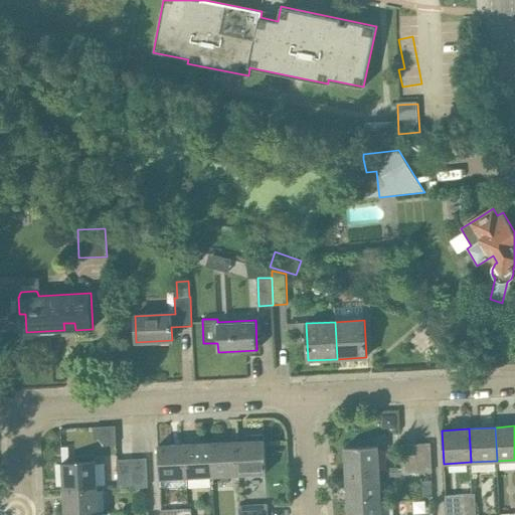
[(237,441),(239,475),(267,473),(265,434),(246,435),(246,441),(237,441)]
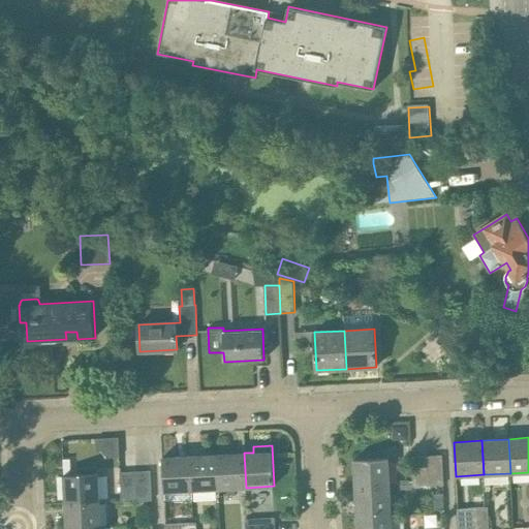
[(219,489),(246,488),(244,453),(217,455),(219,489)]
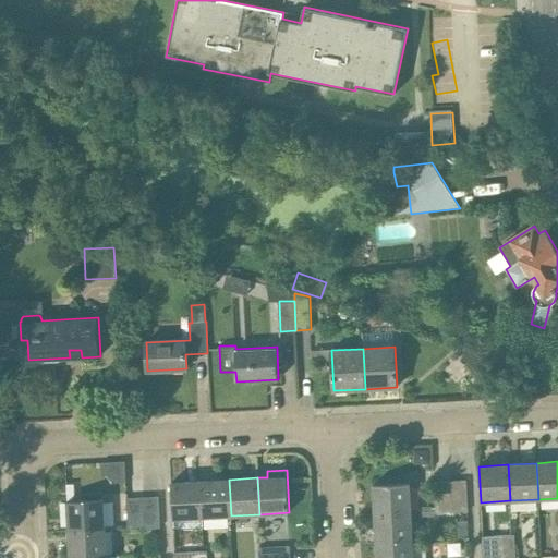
[(450,480),(452,512),(468,511),(466,478),(450,480)]
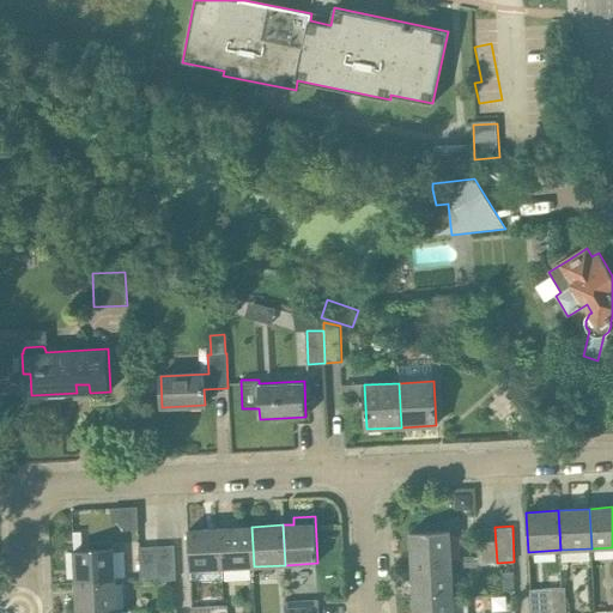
[(223,568),(254,566),(252,527),(220,528),(223,568)]
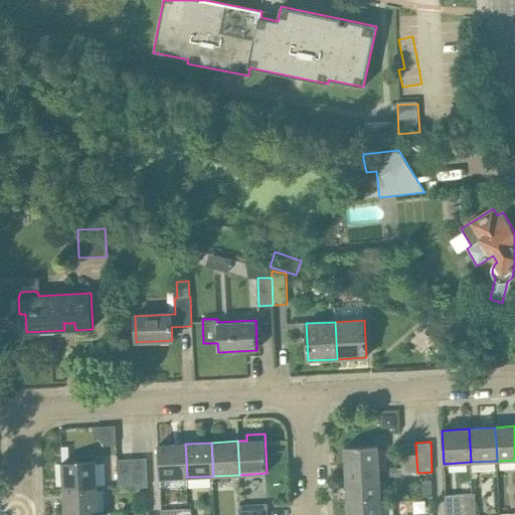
[(417,473),(415,443),(401,444),(402,474),(417,473)]
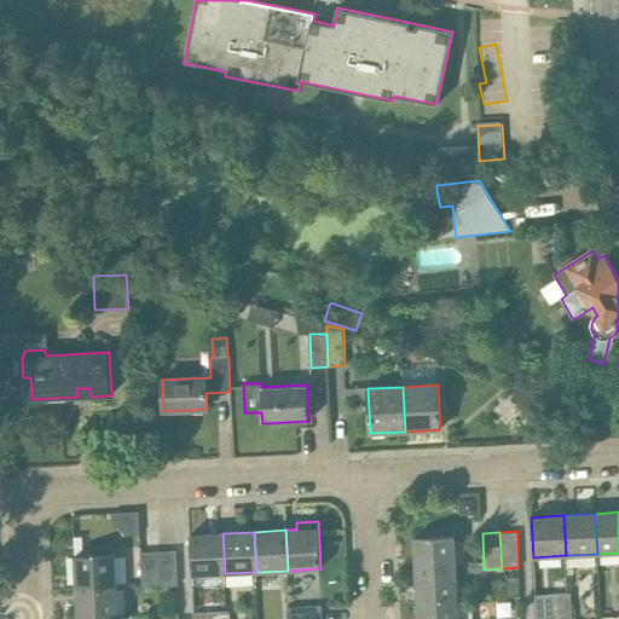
[(192,576),(225,573),(223,533),(190,536),(192,576)]
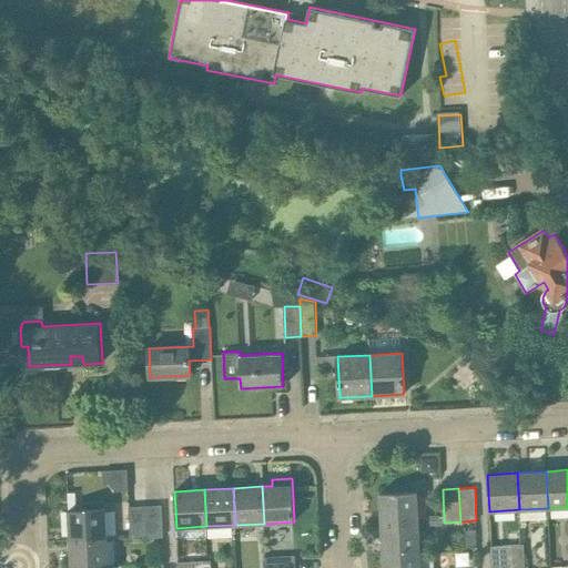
[(381,494),(382,523),(418,520),(417,492),(381,494)]
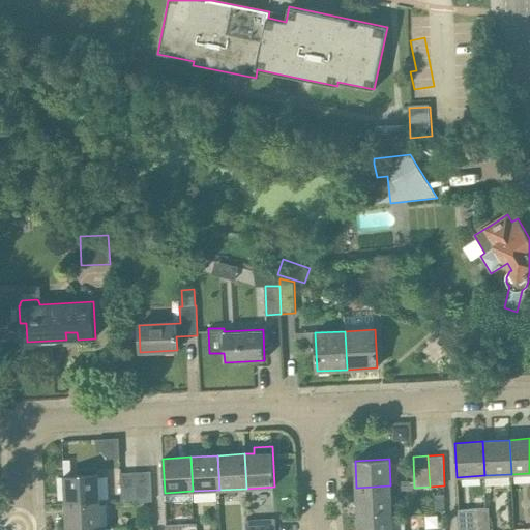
[(136,472),(137,501),(152,500),(150,471),(136,472)]
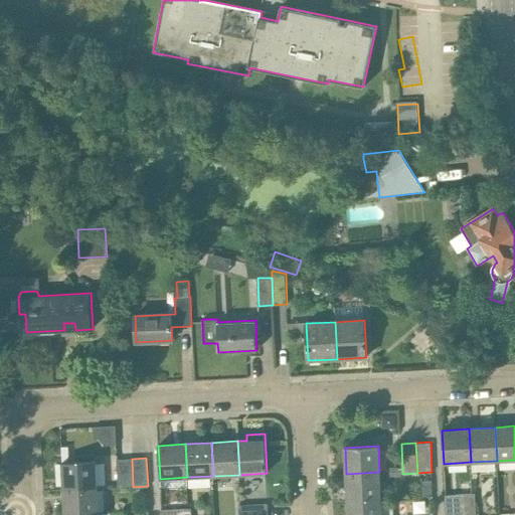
[(119,488),(133,487),(132,459),(117,460),(119,488)]
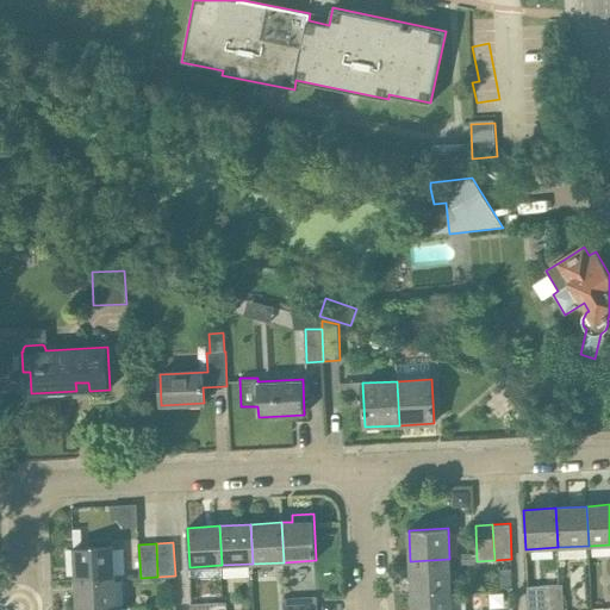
[(74,548),(75,579),(114,578),(113,546),(74,548)]
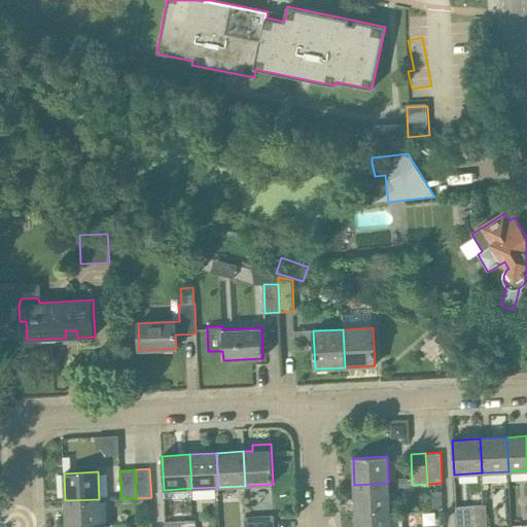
[(355,513),(390,511),(388,483),(354,485),(355,513)]
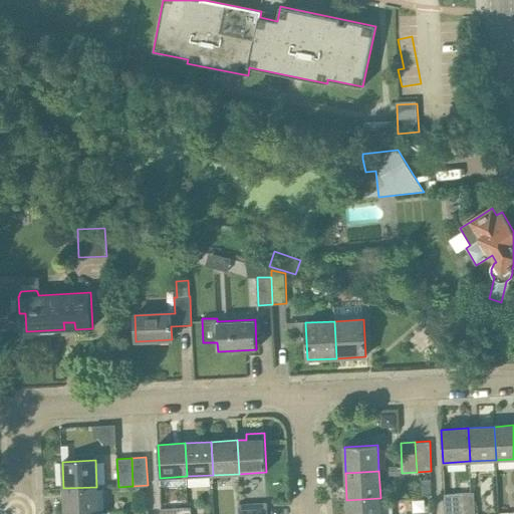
[(96,487),(63,488),(64,513),(75,513),(98,513),(96,487)]
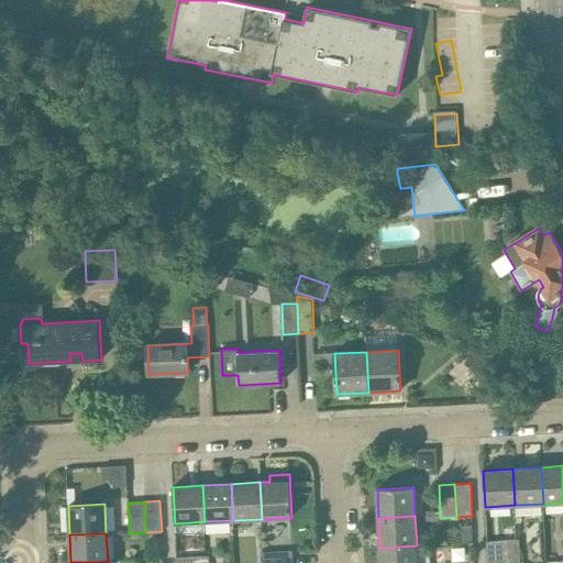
[(520,562),(519,539),(503,540),(504,562),(520,562)]
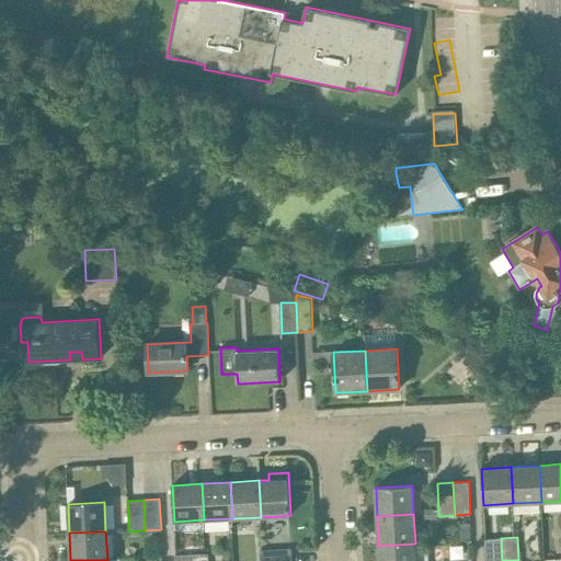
[(502,560),(501,538),(485,539),(485,560),(502,560)]
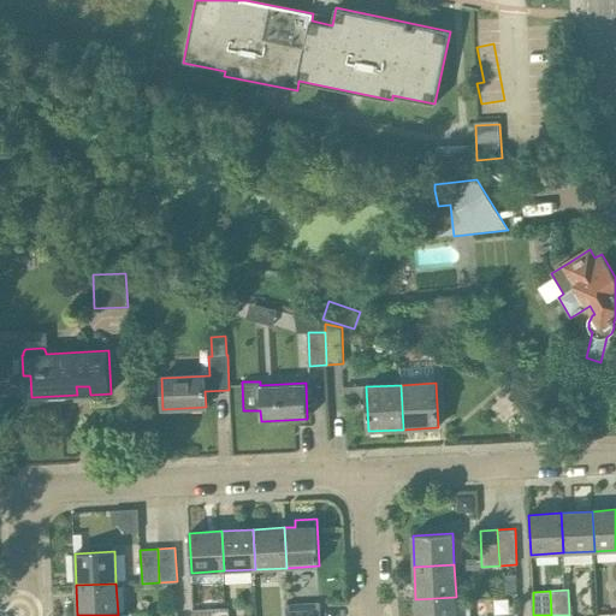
[(416,615),(456,615),(456,597),(415,599),(416,615)]
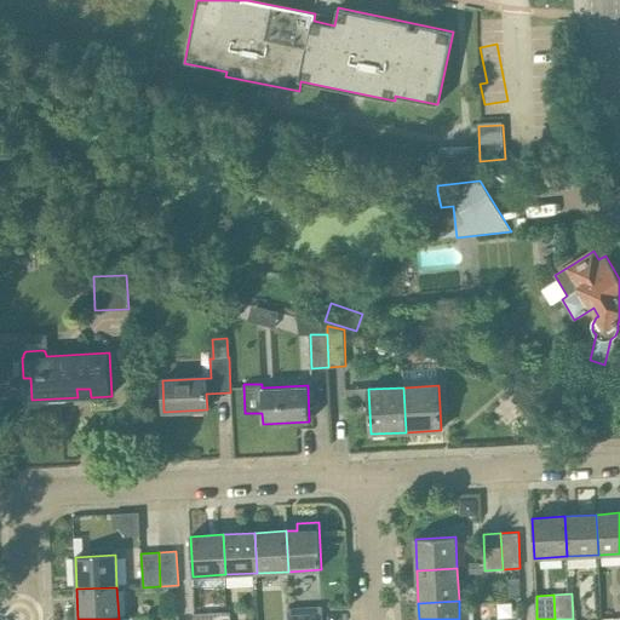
[(288,619),(323,619),(323,607),(288,608),(288,619)]
